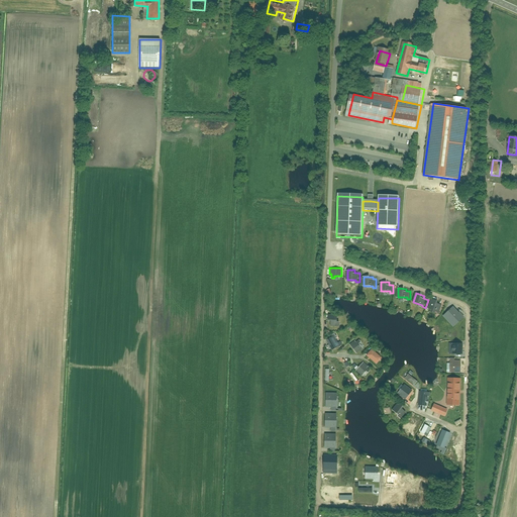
[(432,298),(428,308),(433,309),(432,311),(437,313),(438,312),(442,313),(445,305),(440,303),(441,301),(432,298)]
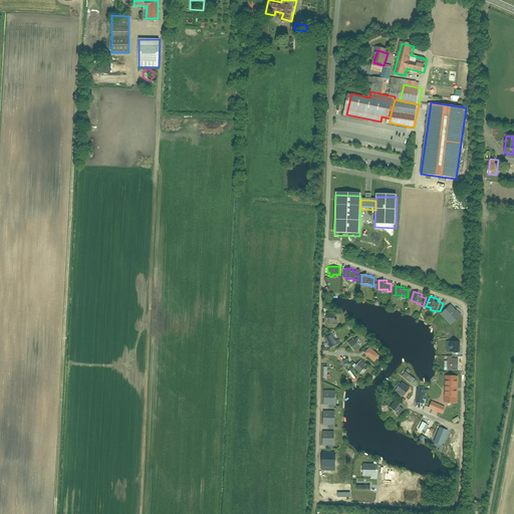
[(453,305),(443,315),(451,324),(462,315),(453,305)]
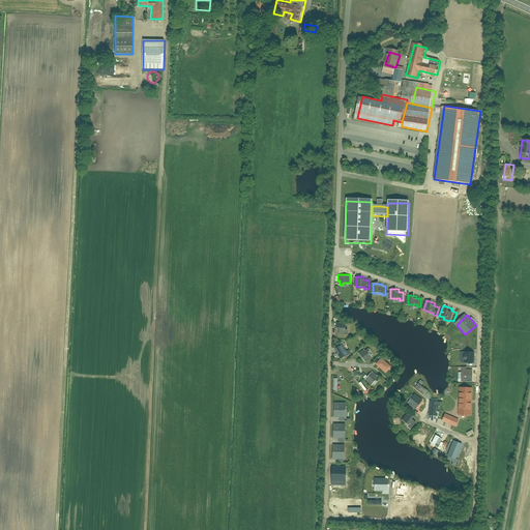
[(346,322),(336,322),(336,327),(339,327),(339,333),(347,334),(348,327),(345,327),(346,322)]
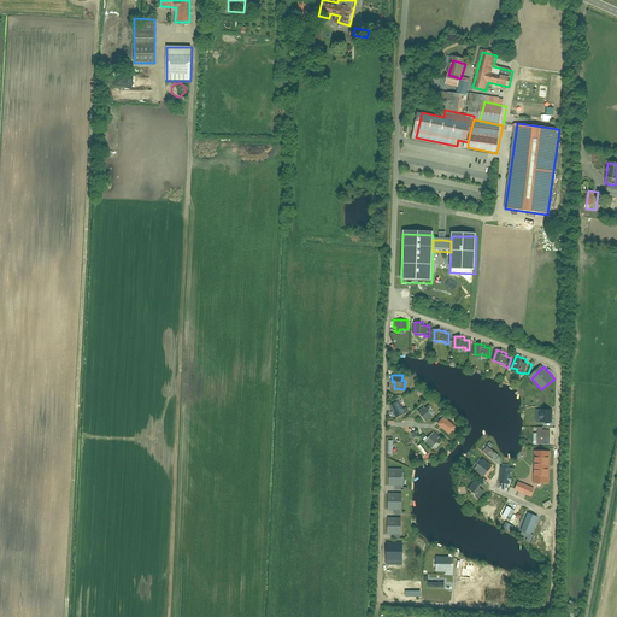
[(389,404),(395,417),(409,410),(406,406),(403,407),(399,399),(389,404)]
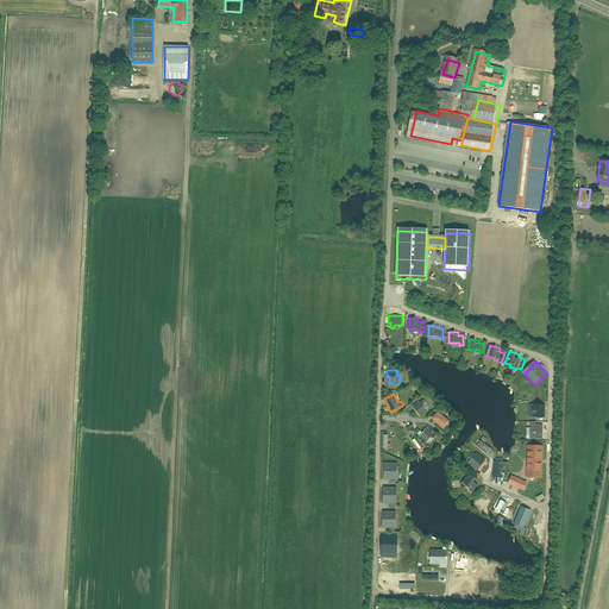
[(412,406),(420,416),(427,409),(422,403),(425,402),(422,399),(419,402),(418,400),(412,406)]
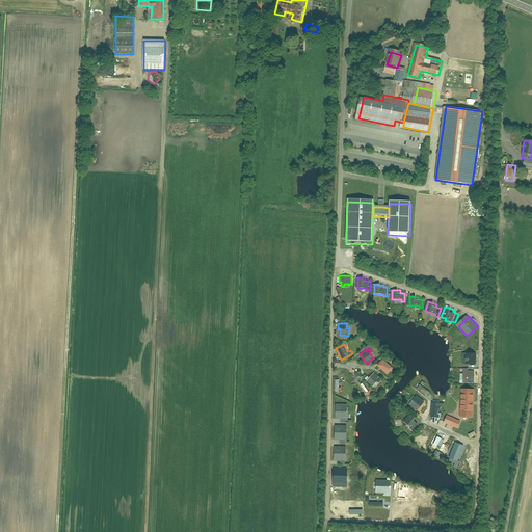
[(477,354),(464,354),(463,364),(477,364),(477,354)]
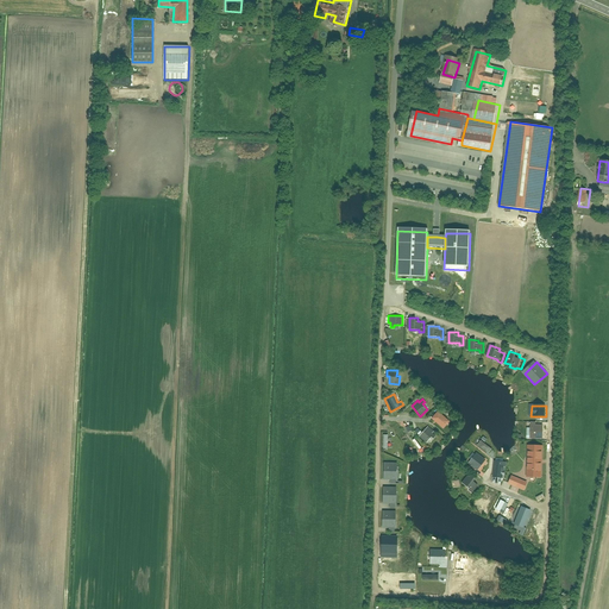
[(429,418),(443,428),(450,420),(438,409),(429,418)]
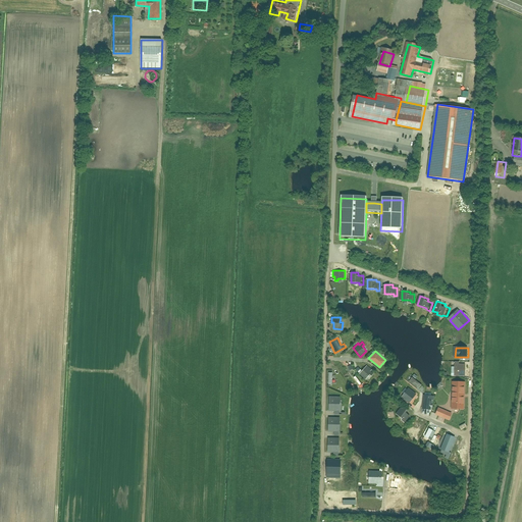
[(454,375),(465,375),(465,363),(454,363),(454,375)]
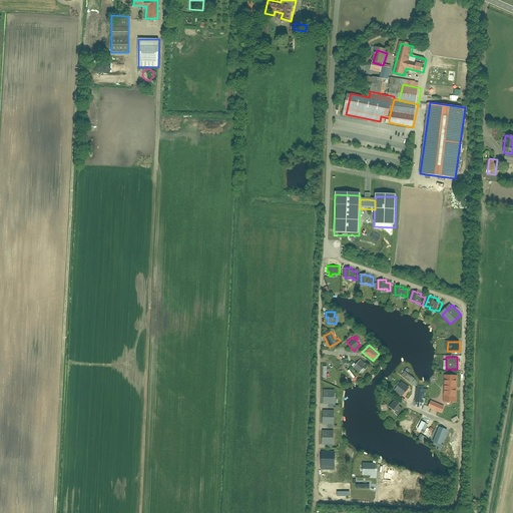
[(360,359),(352,368),(358,373),(363,368),(365,369),(367,367),(364,364),(365,363),(360,359)]
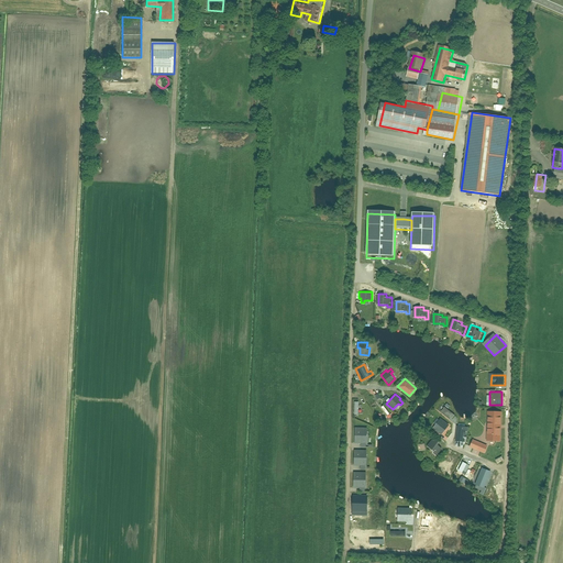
[(443,406),(440,410),(451,420),(454,416),(443,406)]
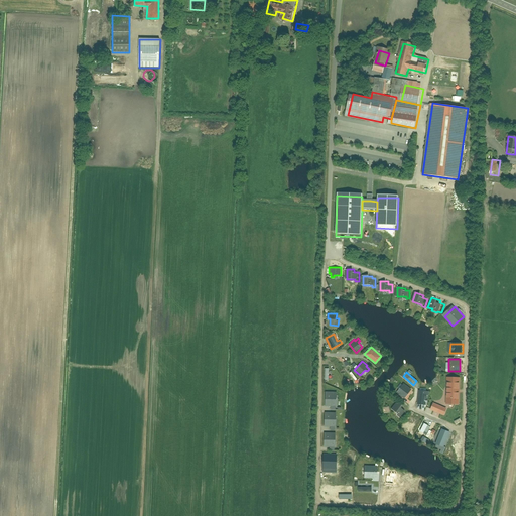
[(459,403),(460,377),(445,376),(445,403),(459,403)]
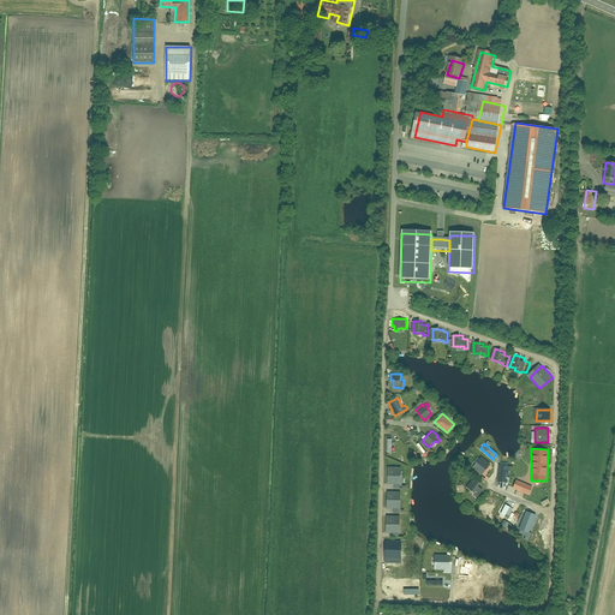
[(472,466),(481,475),(490,463),(482,455),(472,466)]
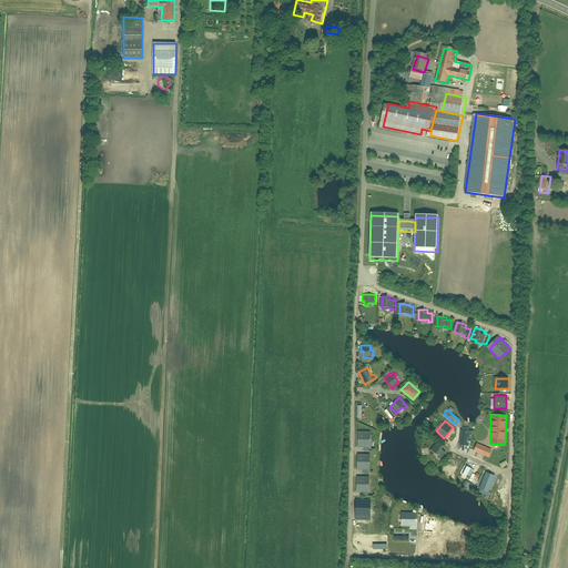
[(473,432),(462,429),(459,444),(470,446),(473,432)]
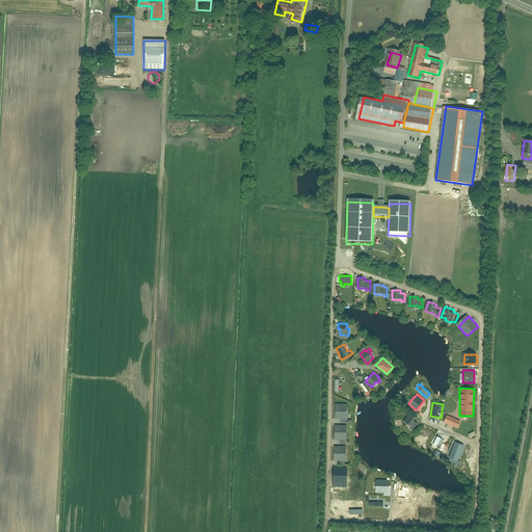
[(346,404),(335,403),(335,418),(341,418),(341,422),(345,422),(346,404)]
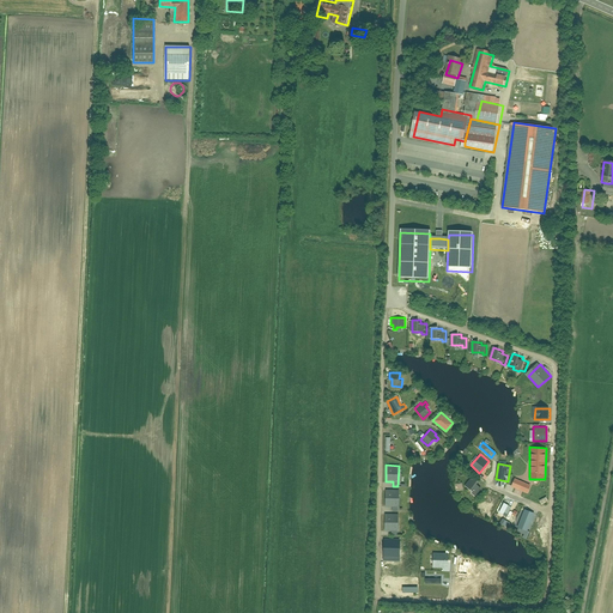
[(471,475),(463,485),(472,491),(478,481),(471,475)]
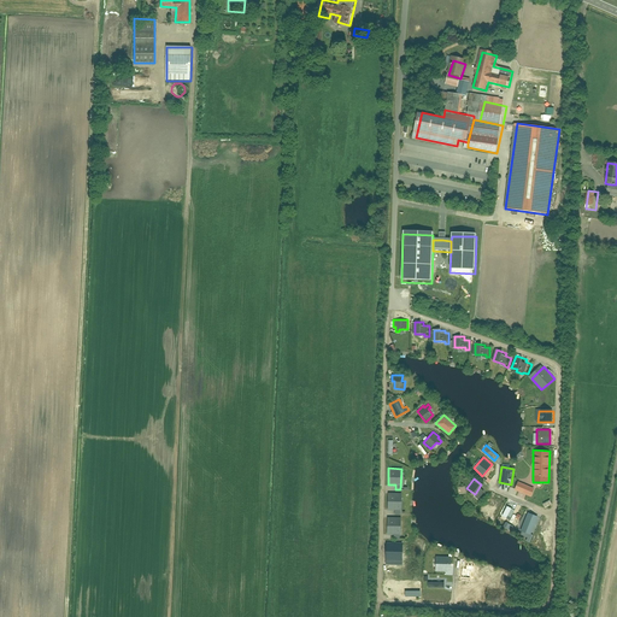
[(529,495),(533,488),(517,481),(515,488),(529,495)]
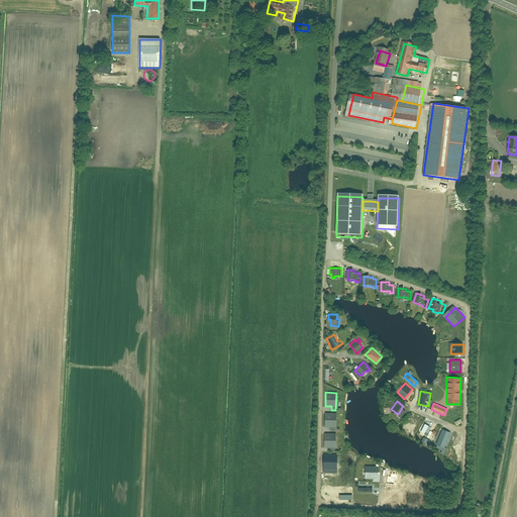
[(336,413),(325,412),(324,426),(330,427),(330,430),(335,430),(336,413)]
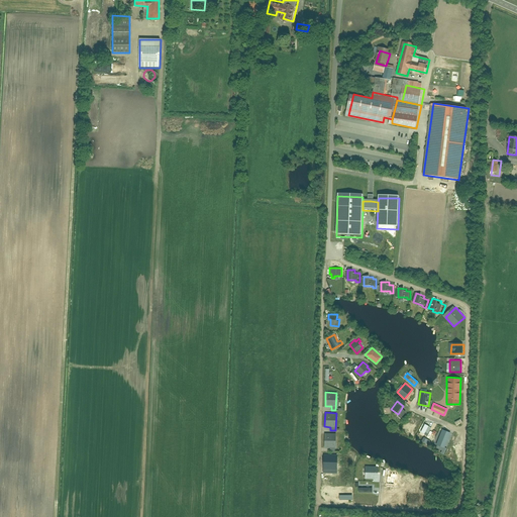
[(419,433),(426,436),(431,426),(425,422),(419,433)]
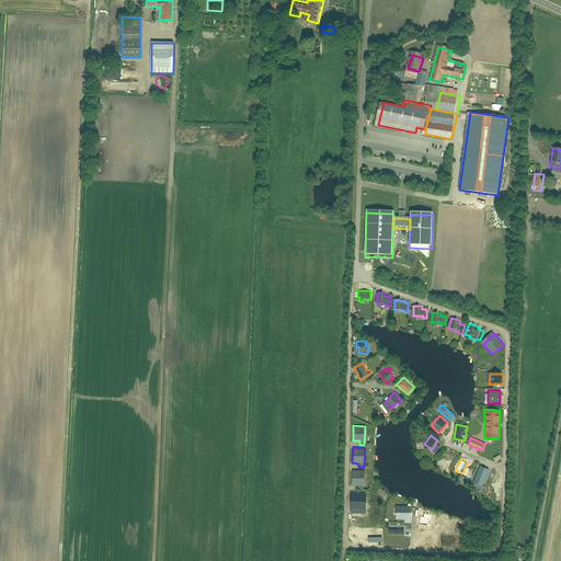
[(490,471),(481,467),(474,482),(483,485),(490,471)]
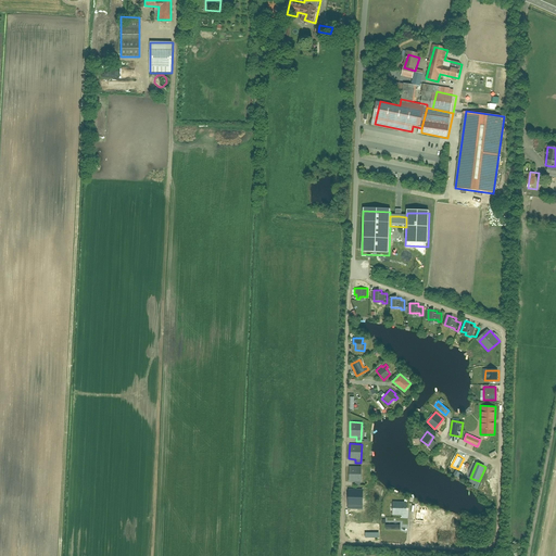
[(361,466),(349,465),(349,480),(355,480),(354,484),(359,484),(361,466)]
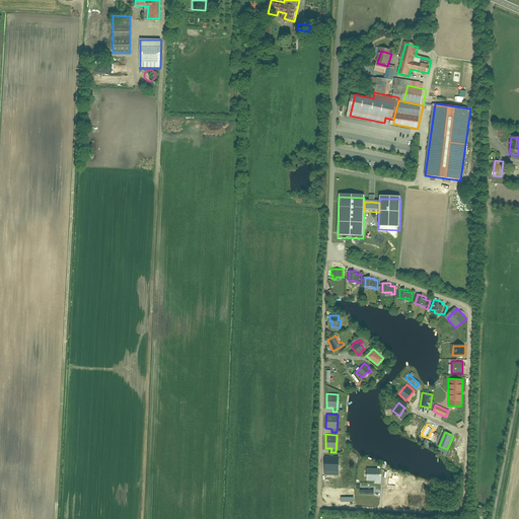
[(339,458),(324,458),(324,477),(339,477),(339,458)]
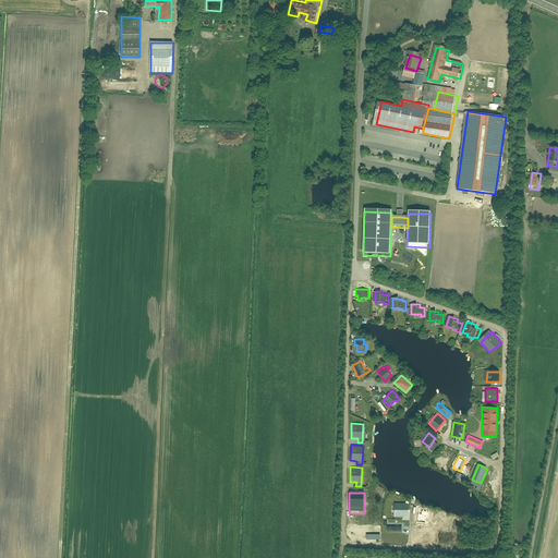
[(410,505),(396,504),(396,517),(410,517),(410,505)]
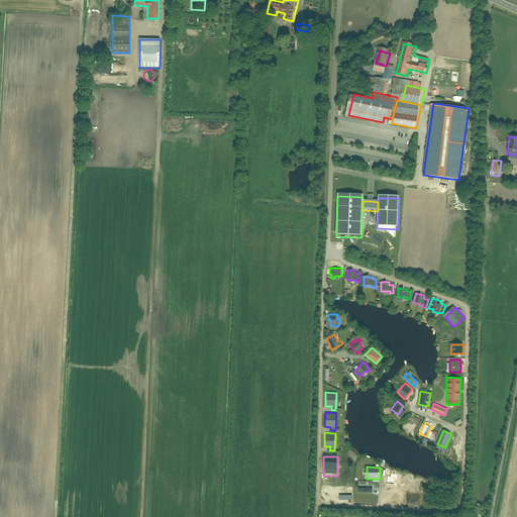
[(397,475),(388,473),(386,484),(395,485),(395,481),(396,481),(397,475)]
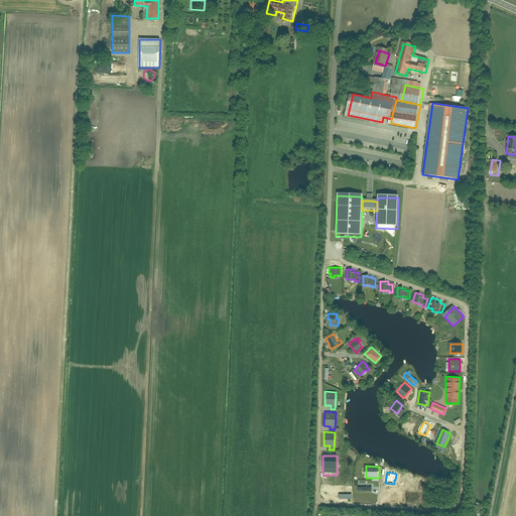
[(386,493),(386,503),(398,504),(398,492),(394,492),(394,493),(386,493)]
